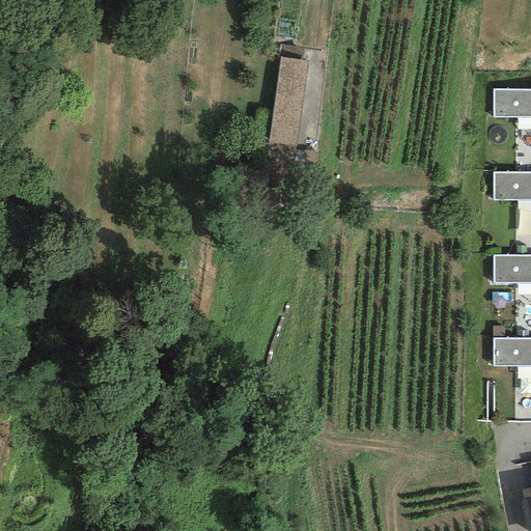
[(299,148),(304,60),(276,58),(270,146),(299,148)]
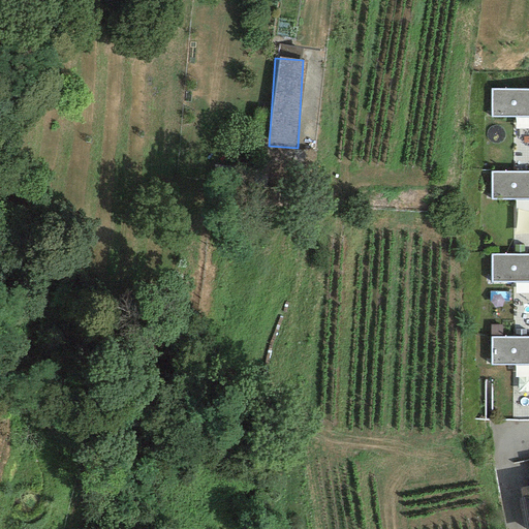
[(528,88),(491,88),(490,118),(528,118),(528,88)]
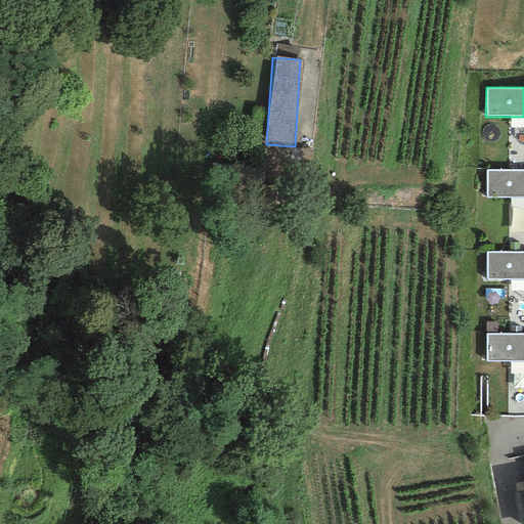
[(523,170),(486,170),(485,199),(523,199),(523,170)]
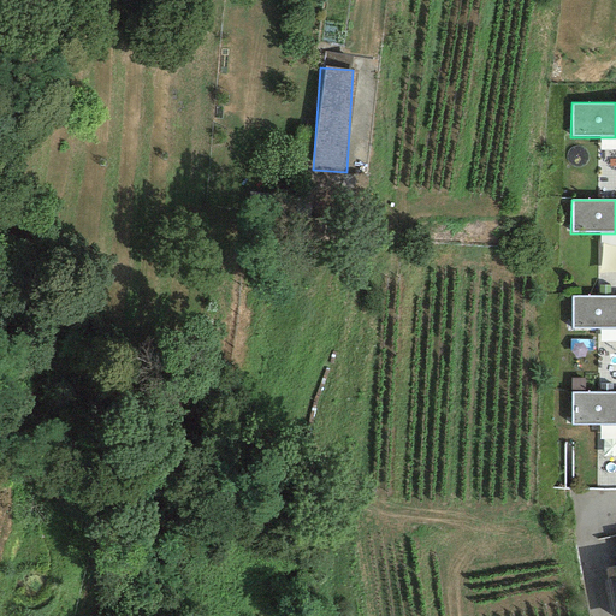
[(615,296),(572,296),(570,329),(615,329),(615,296)]
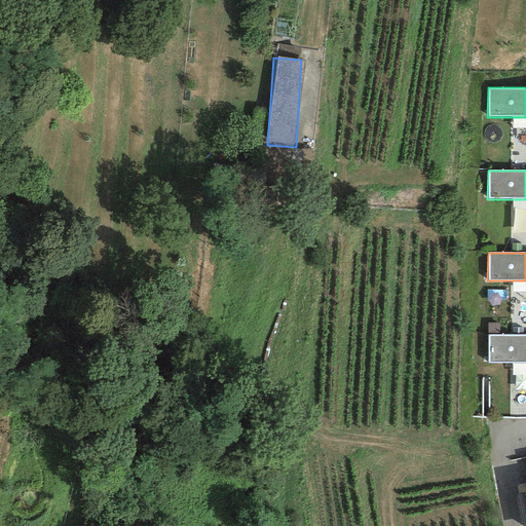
[(525,335),(488,335),(487,364),(525,364),(525,335)]
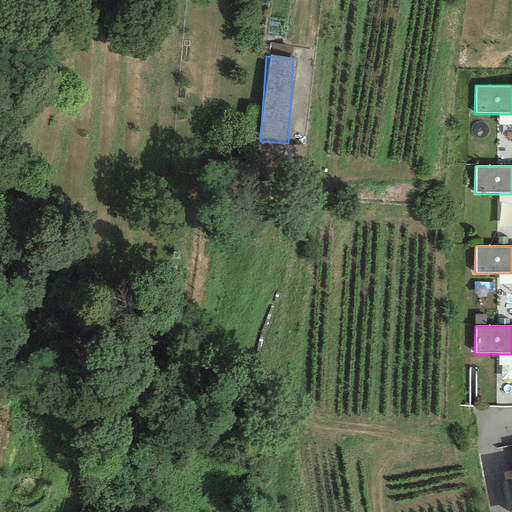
[(511,453),(511,470),(503,473),(510,511),(511,511),(511,444),(510,445),(511,453)]
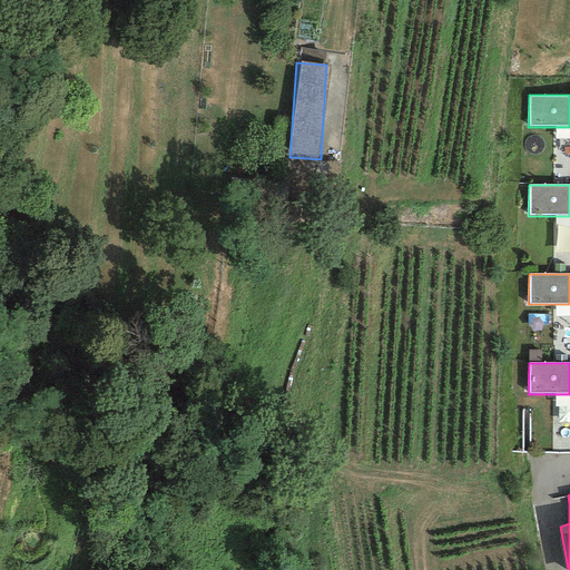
All buildings are outlined.
